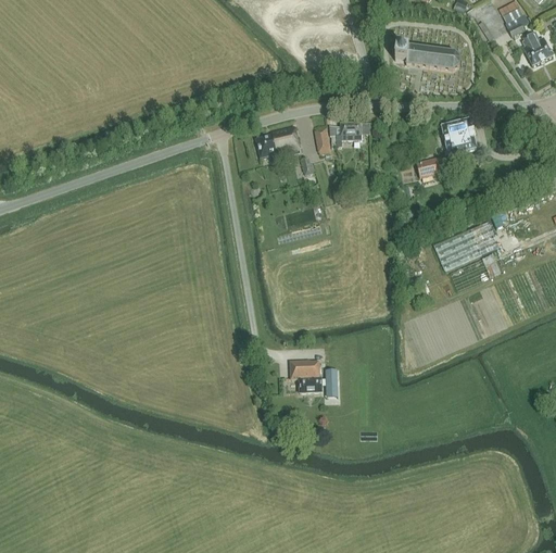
[(463,13),(467,5),(456,0),(453,8),(463,13)]
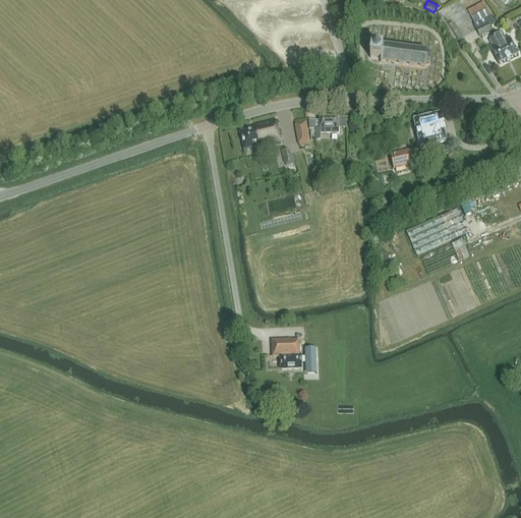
[(482,0),(467,8),(471,15),(486,7),(482,0)]
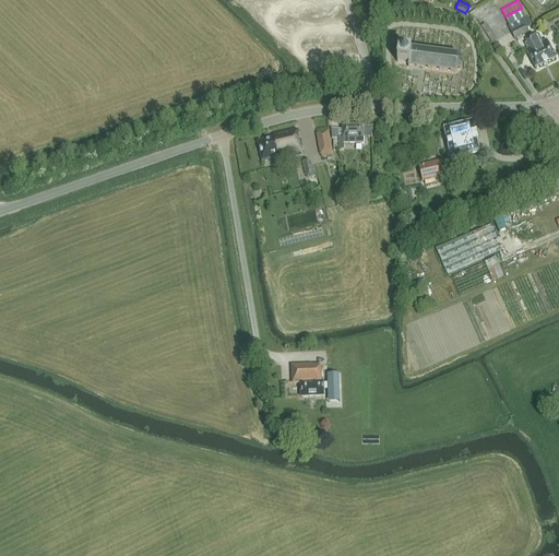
[(376,14),(364,12),(361,24),(372,26),(376,14)]
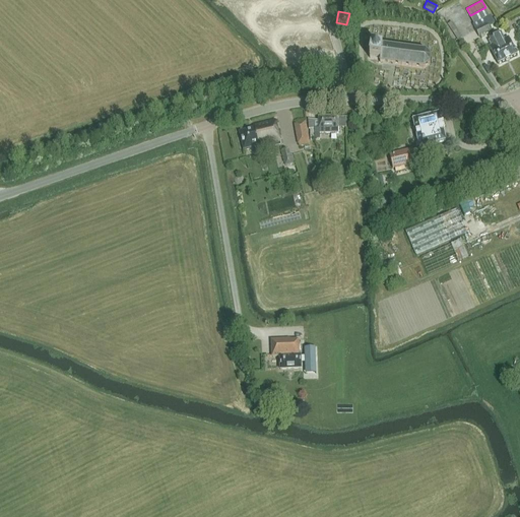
[(473,21),(472,22),(478,34),(480,33),(490,28),(488,23),(489,23),(494,20),(491,13),(473,21)]
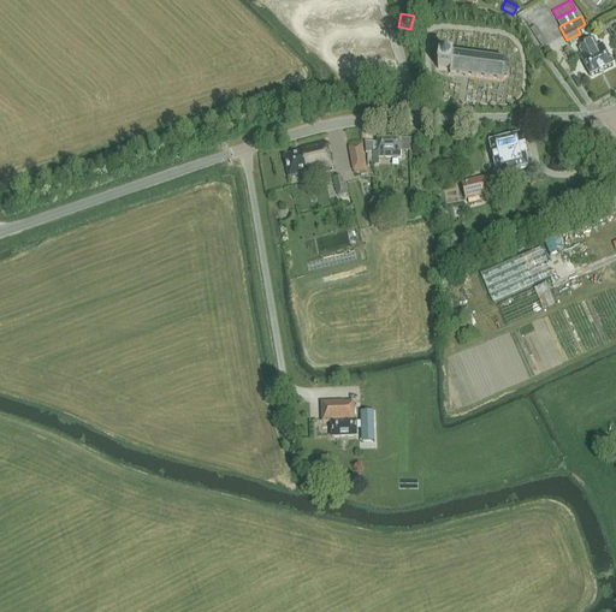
[(603,66),(612,61),(602,41),(597,43),(592,35),(579,42),(580,45),(578,46),(581,52),(579,53),(590,73),(598,69),(598,70),(603,66)]
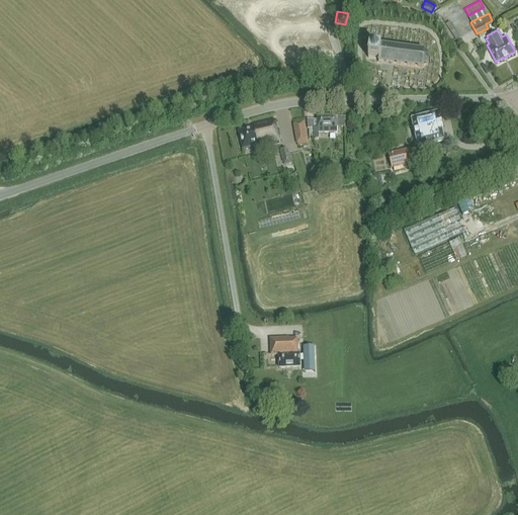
[(367,56),(378,57),(377,60),(390,62),(393,62),(422,66),(427,62),(428,56),(428,55),(424,50),(380,44),(381,43),(371,40),(370,45),(369,45),(369,49),(367,56)]
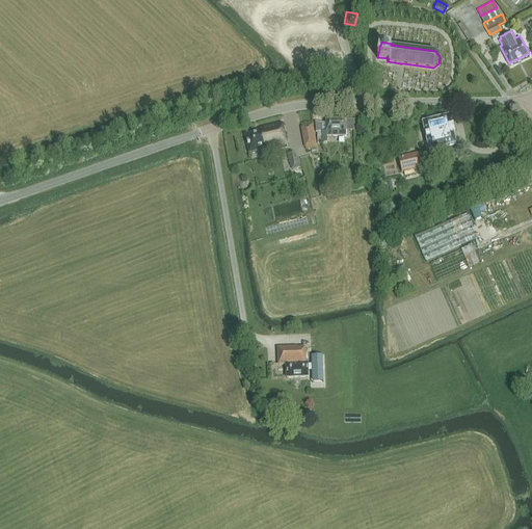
[(446,143),(456,141),(453,131),(454,131),(453,124),(451,124),(449,113),(440,116),(440,115),(430,117),(430,118),(422,121),(428,148),(436,146),(437,147),(446,144),(446,143)]
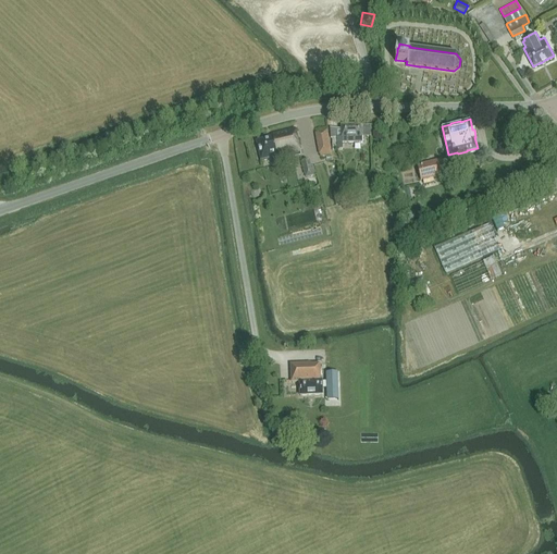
[(362,140),(362,134),(371,134),(371,122),(341,123),(341,126),(337,126),(337,136),(336,136),(332,136),(332,147),(342,147),(342,140),(362,140)]
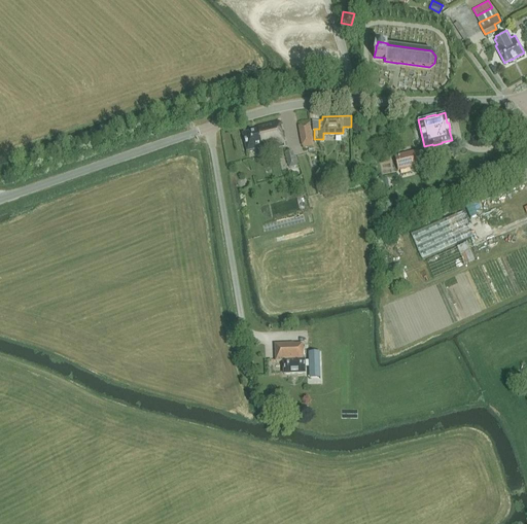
[(262,149),(284,143),(279,119),(256,125),(257,128),(242,131),(246,149),(261,145),(262,149)]
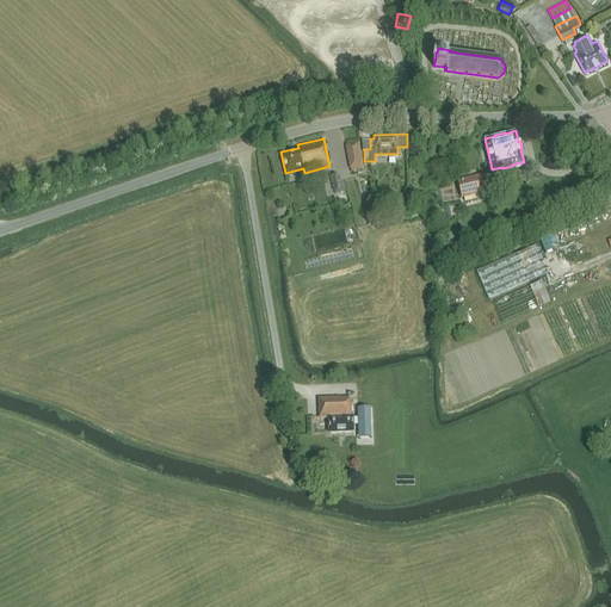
[(351,168),(364,166),(359,138),(346,141),(346,143),(345,143),(350,167),(351,167),(351,168)]
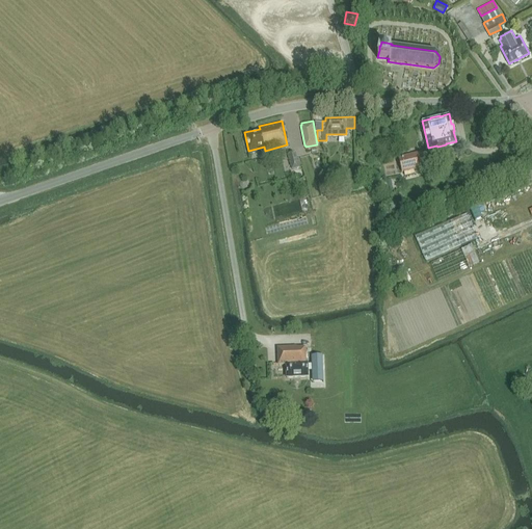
[(426,164),(422,149),(398,155),(401,170),(405,169),(407,177),(415,175),(413,167),(426,164)]
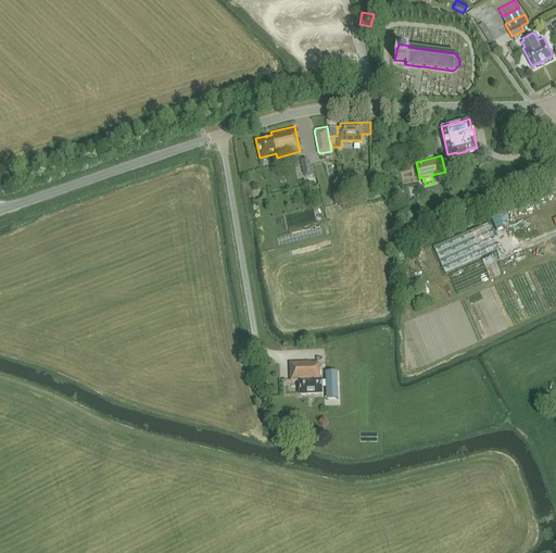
[(315,173),(313,162),(310,163),(308,156),(301,159),(304,175),(310,174),(312,179),(314,179),(313,173),(315,173)]
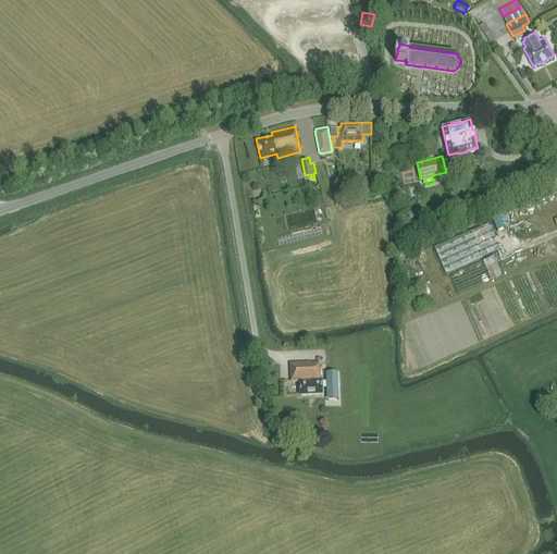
[(415,230),(421,223),(416,218),(408,224),(415,230)]
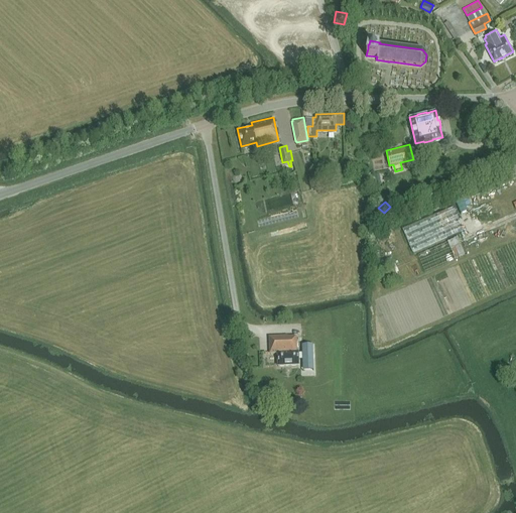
[(453,206),(402,228),(413,252),(448,236),(456,233),(464,230),(453,206)]
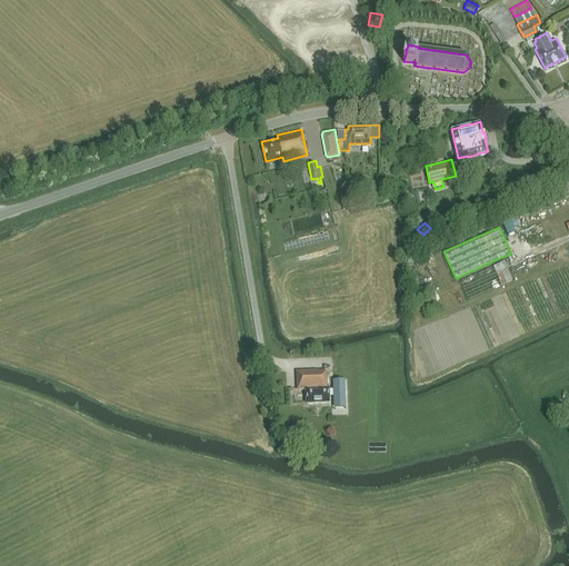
[(468,297),(511,278),(502,257),(495,260),(497,264),(460,279),(468,297)]
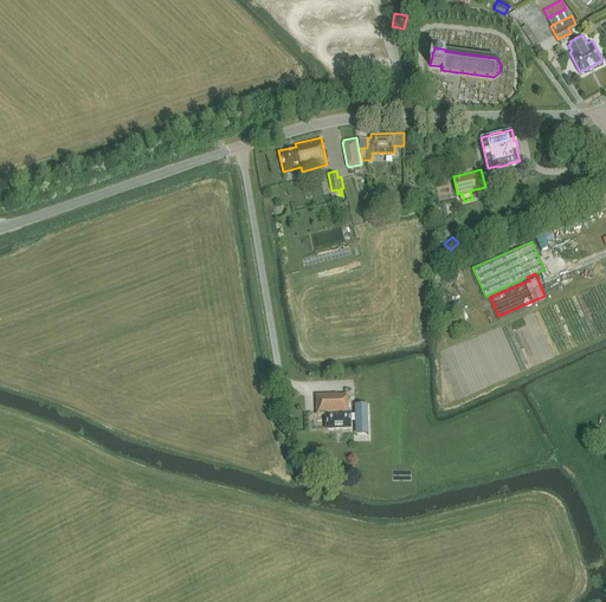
[(327,427),(350,426),(349,410),(348,410),(348,393),(337,393),(337,392),(316,393),(316,412),(326,412),(327,427)]
